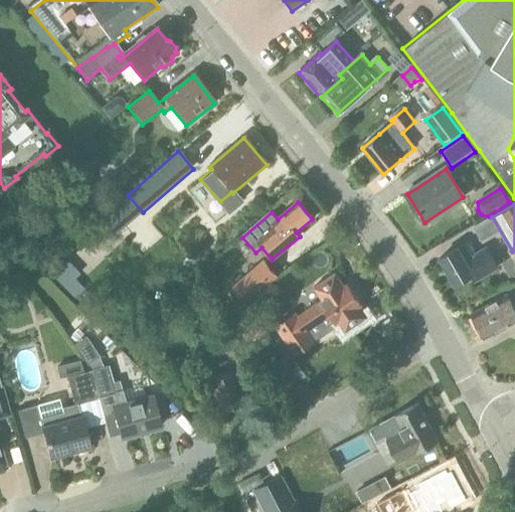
[(493,250),(503,247),(491,215),(466,224),(469,232),(485,227),(493,250)]
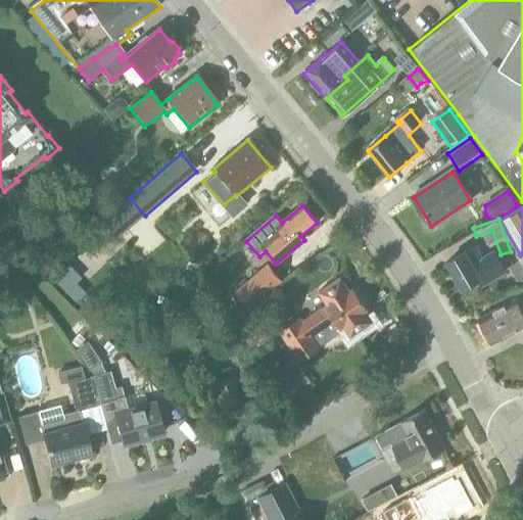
[(474,248),(446,263),(462,289),(478,280),(481,286),(505,273),(493,253),(481,261),(474,248)]
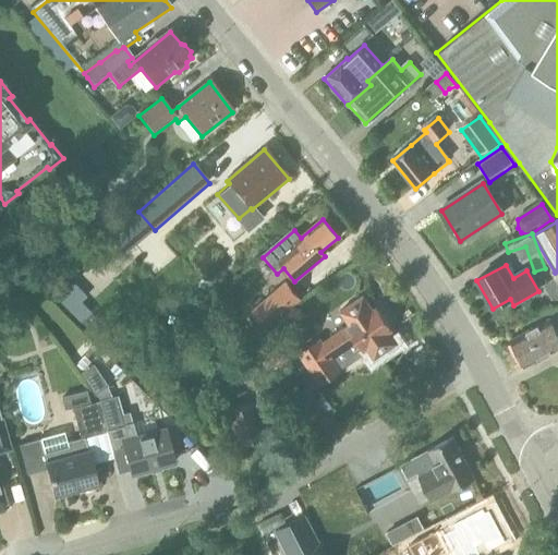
[(98,300),(91,292),(74,276),(57,293),(81,318),(98,300)]
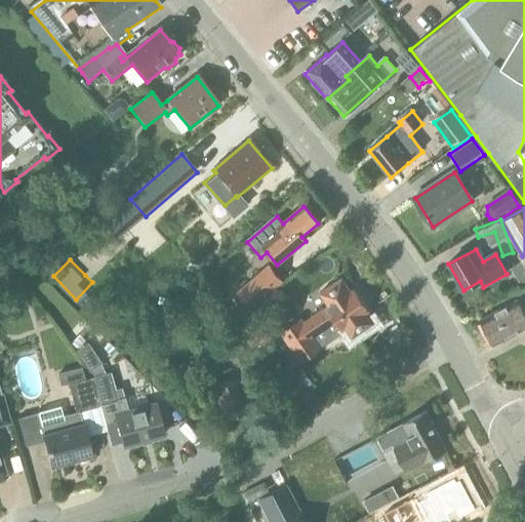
[(268,267),(236,293),(250,310),(281,283),(268,267)]
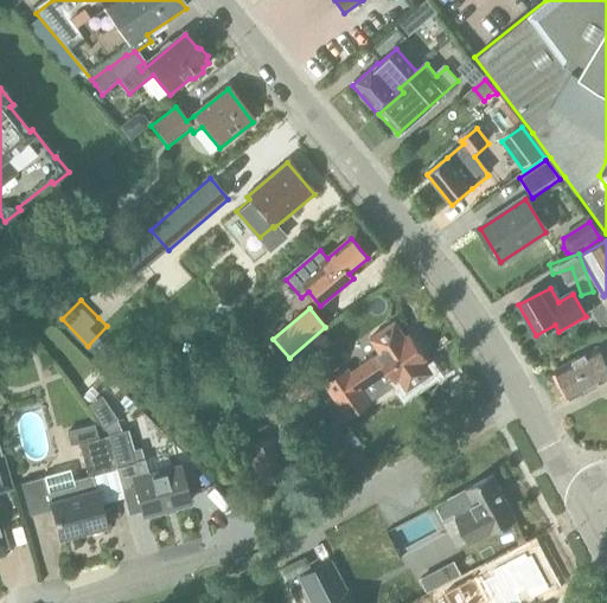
[(324,385),(347,421),(371,405),(360,390),(388,372),(395,383),(398,380),(407,392),(430,374),(422,364),(426,360),(409,338),(406,340),(396,325),(369,345),(378,358),(351,376),(347,370),(324,385)]
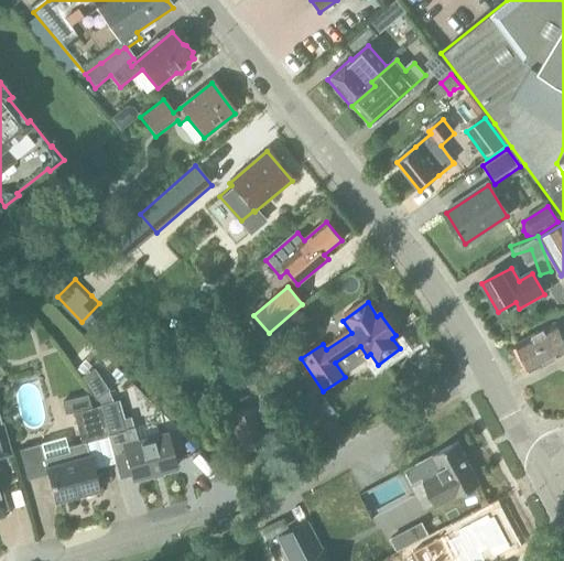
[(563,353),(563,341),(555,323),(516,344),(531,371),(563,353)]
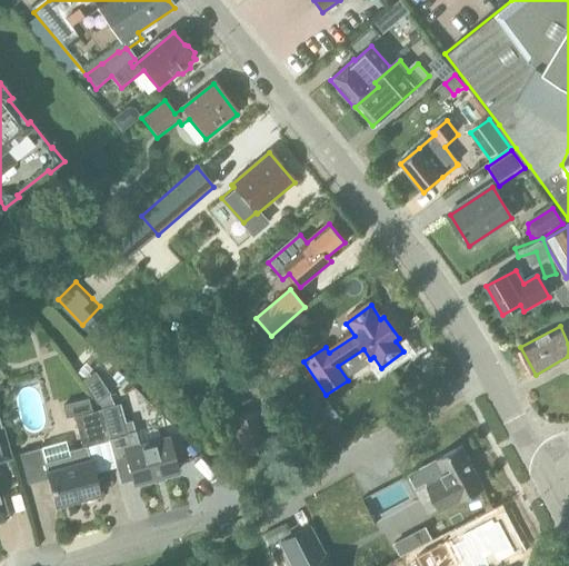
[(242,404),(247,416),(233,420),(246,455),(273,445),(261,410),(260,410),(259,406),(272,401),(265,384),(250,389),(253,399),(242,404)]
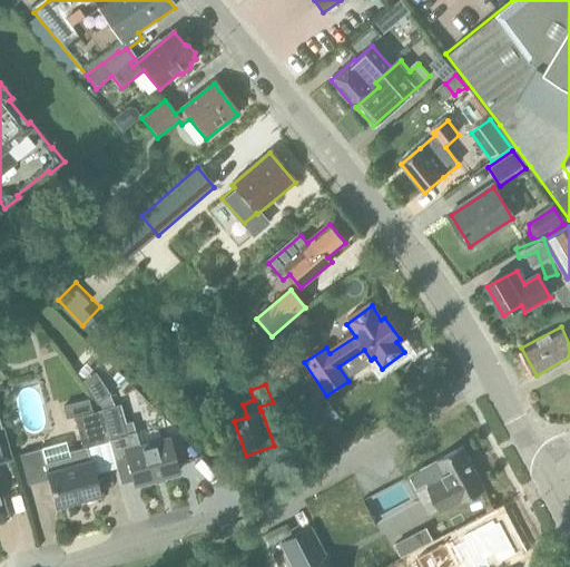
[(96,393),(100,411),(109,443),(128,438),(119,406),(119,407),(116,397),(107,390),(96,393)]
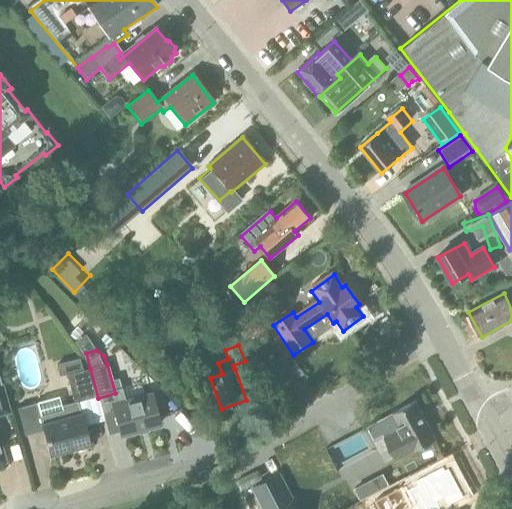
[(70,375),(82,371),(79,360),(66,363),(70,375)]
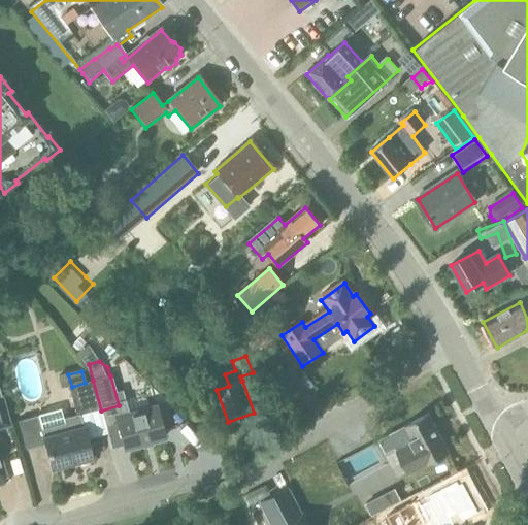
[(75,417),(101,411),(93,381),(68,388),(75,417)]
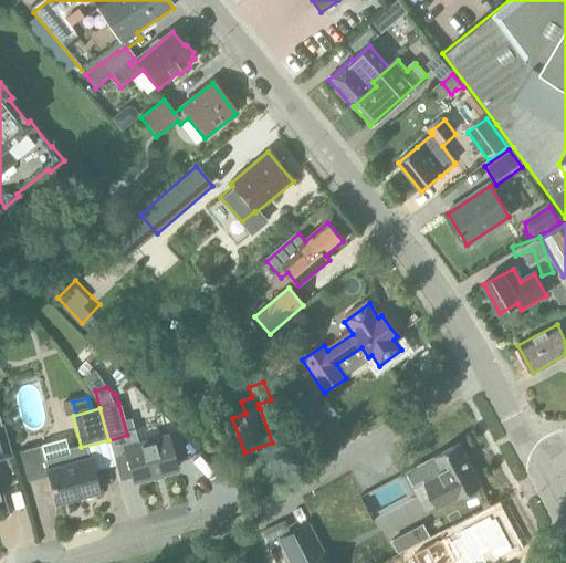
[(0,461),(12,459),(3,426),(1,427),(0,421),(0,461)]
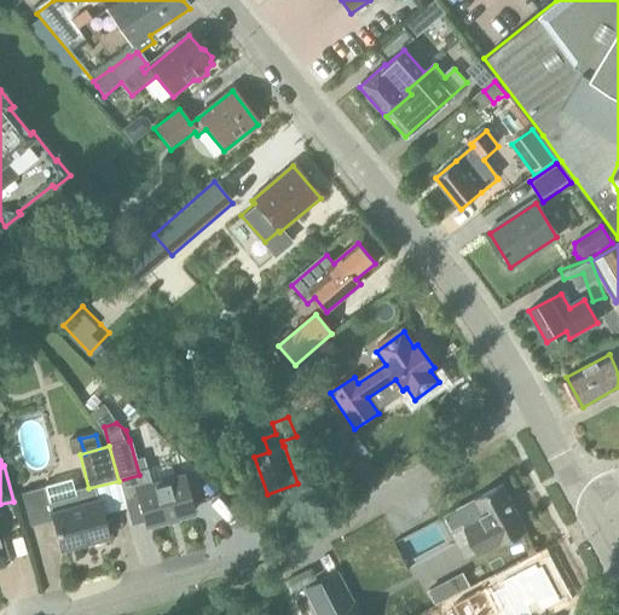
[(181,477),(155,486),(150,473),(119,481),(126,505),(139,502),(146,527),(191,515),(181,477)]
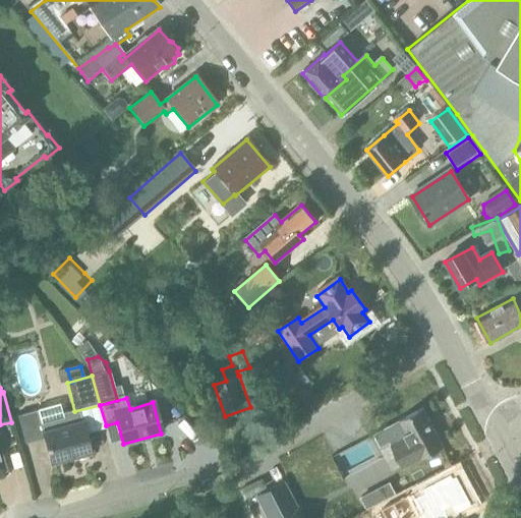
[(422,410),(374,436),(381,447),(390,443),(392,446),(391,447),(403,468),(408,465),(420,459),(420,460),(443,448),(422,410)]
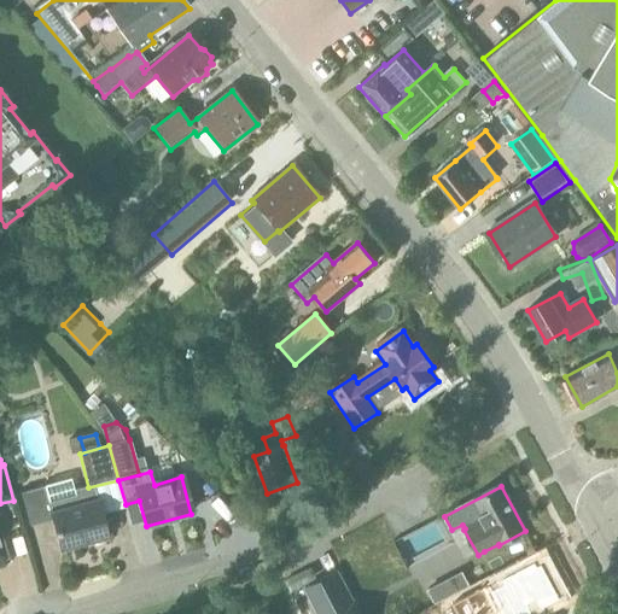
[(44,489),(19,495),(29,526),(52,520),(60,550),(106,537),(97,500),(93,487),(75,492),(76,497),(48,506),(44,489)]
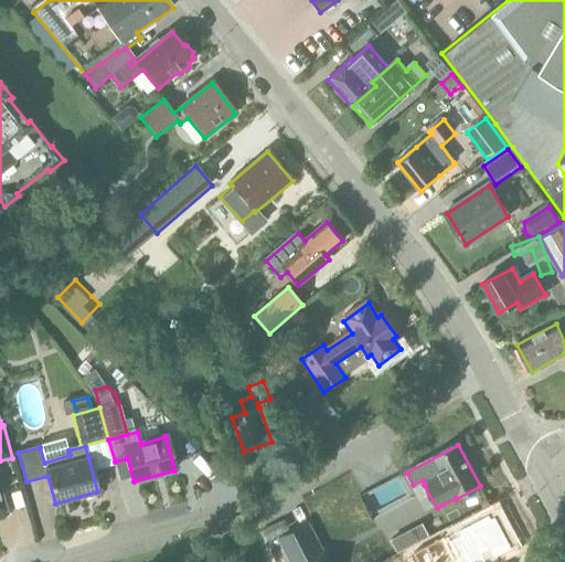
[(448,537),(412,555),(415,561),(454,561),(458,559),(459,561),(501,561),(499,558),(513,550),(496,517),(481,525),(479,521),(459,531),(461,536),(450,541),(448,537)]
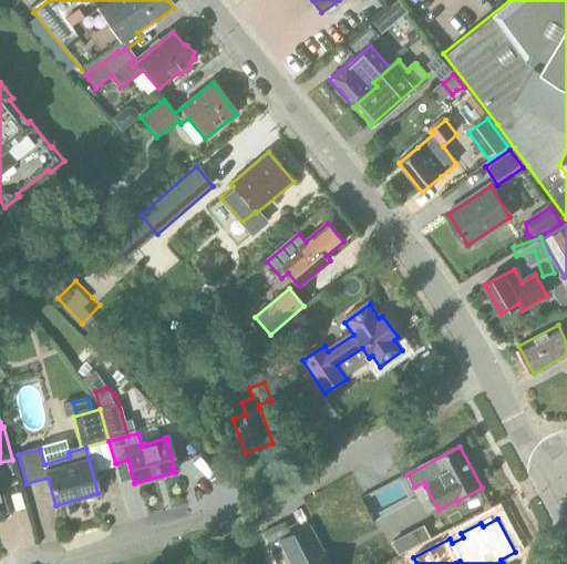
[(329,563),(325,554),(325,555),(310,527),(281,543),(291,563),(329,563)]
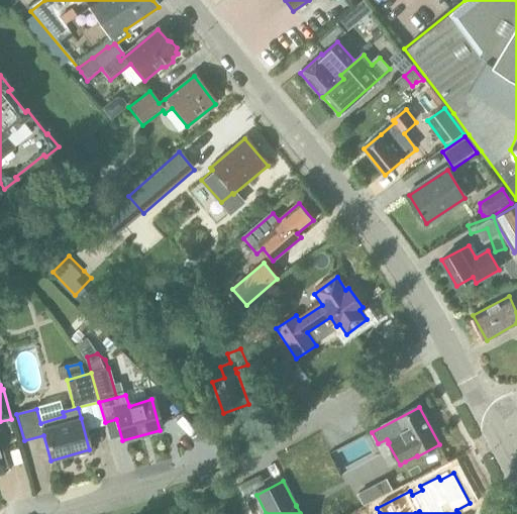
[(378,500),(373,490),(359,496),(366,507),(378,500)]
